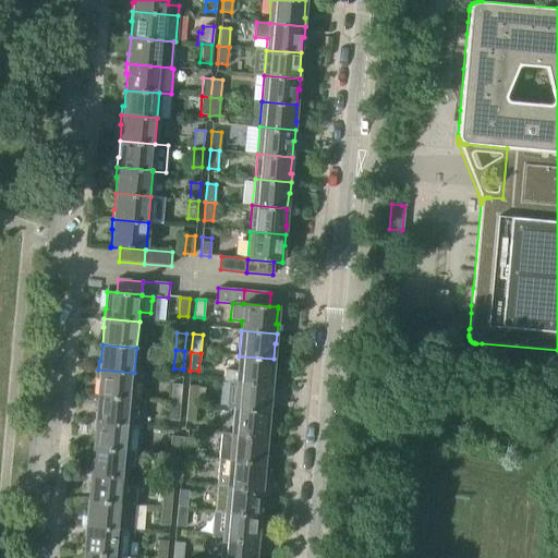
[(223,381),(235,383),(273,386),(273,376),(271,376),(274,359),(239,356),(237,372),(225,370),(223,381)]
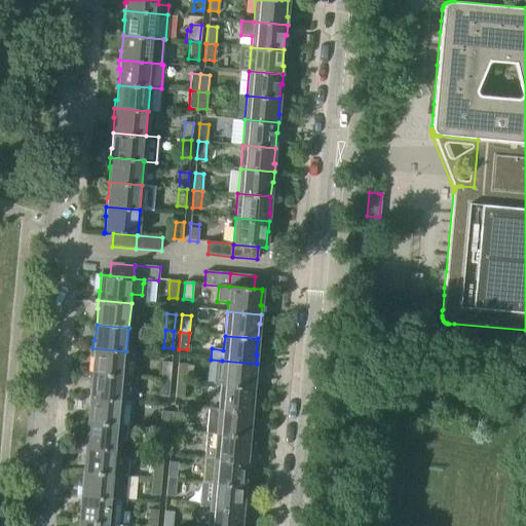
[(94,358),(91,374),(124,376),(126,351),(92,348),(92,358),(94,358)]
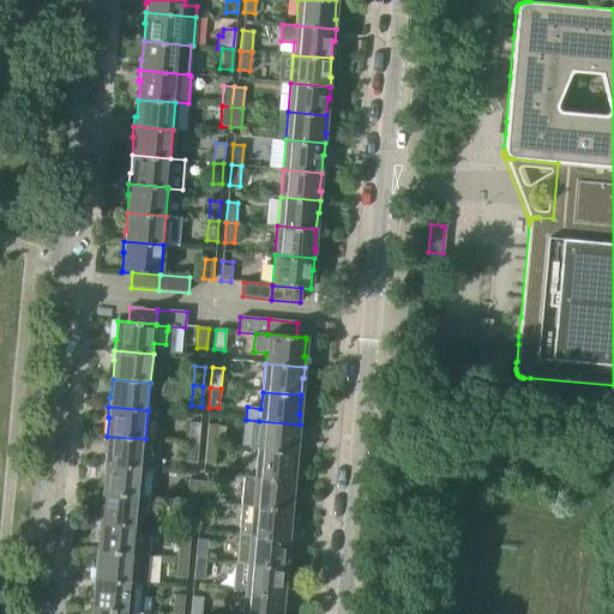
[(259,421),(257,449),(295,452),(298,435),(299,435),(300,425),(259,421)]
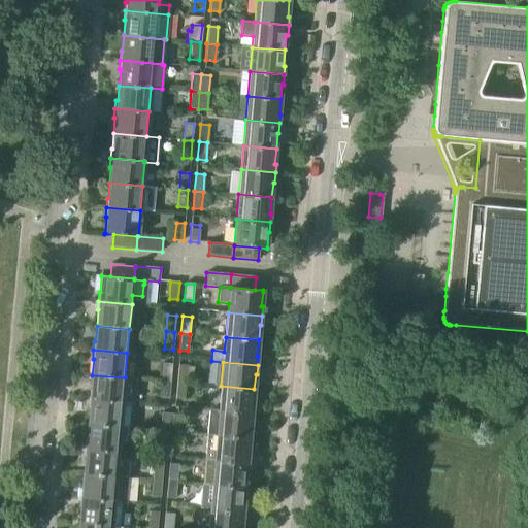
[(163,364),(162,382),(170,382),(172,365),(163,364)]
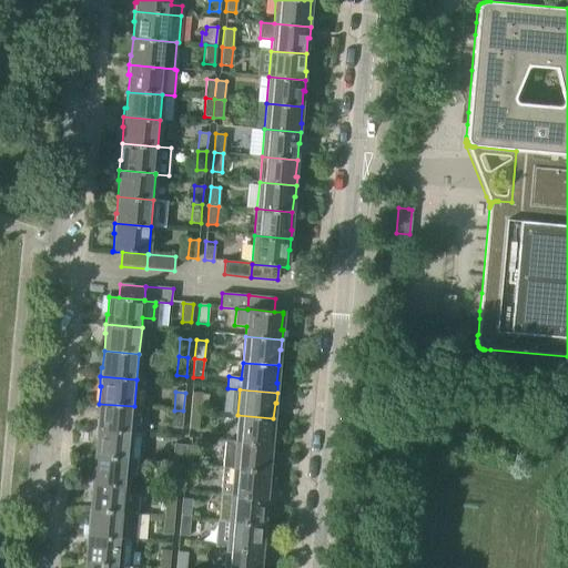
[(192,393),(190,412),(200,413),(201,394),(192,393)]
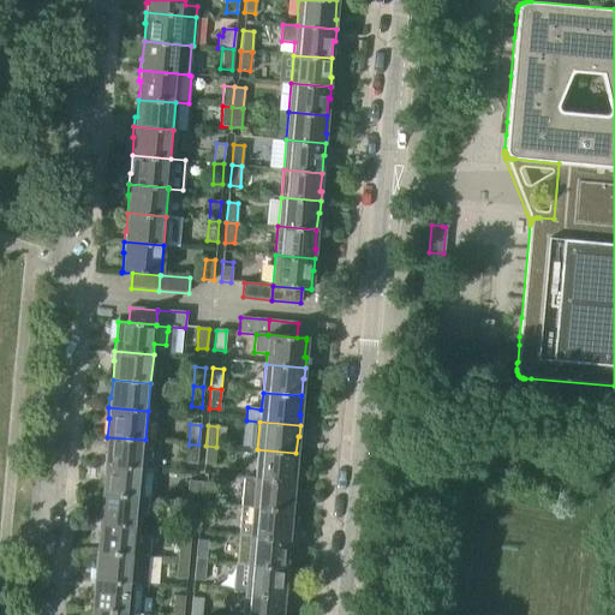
[(105,454),(103,465),(143,469),(156,470),(157,470),(160,441),(145,440),(107,437),(106,454),(105,454)]
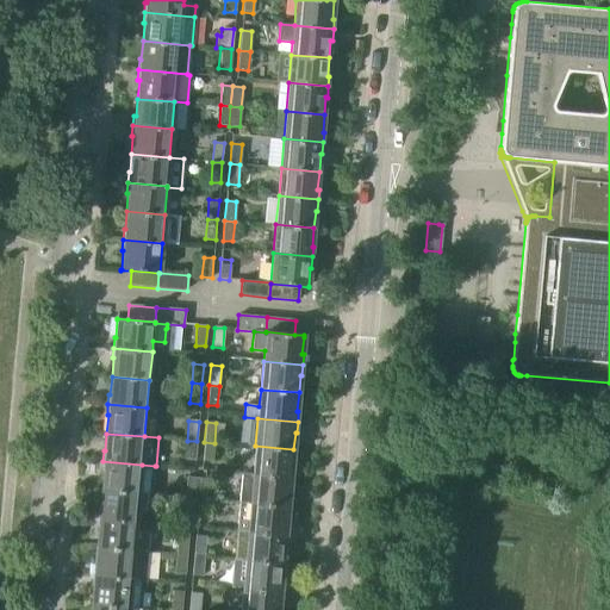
[(197,441),(187,441),(185,460),(195,461),(197,441)]
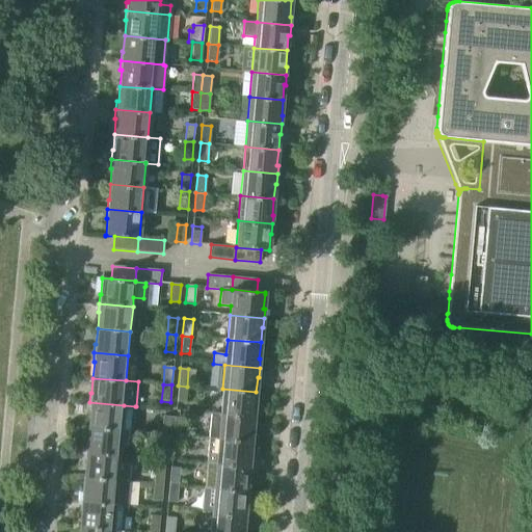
[(187,387),(178,386),(177,403),(185,403),(187,387)]
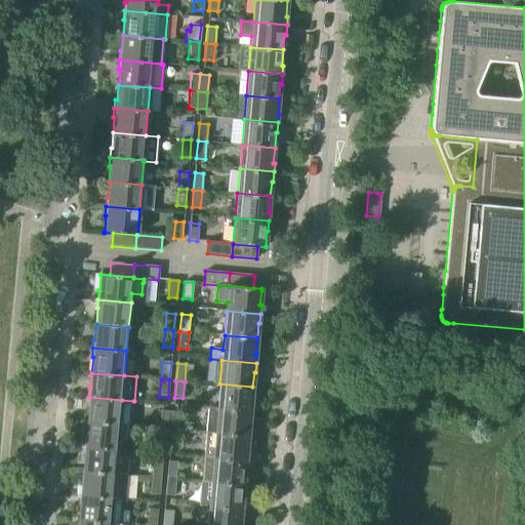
[(219,384),(217,408),(251,411),(252,403),(251,403),(252,387),(219,384)]
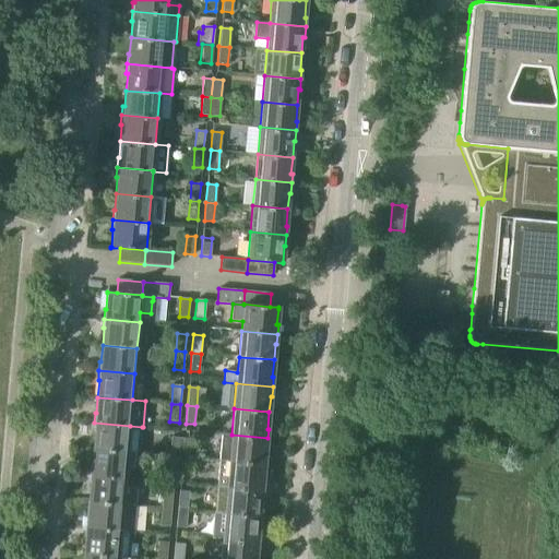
[(93,450),(128,453),(139,454),(142,427),(130,426),(94,423),(93,432),(94,432),(93,450)]
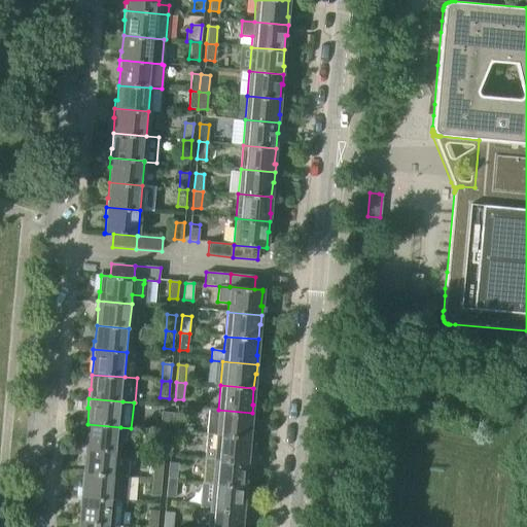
[(209,410),(207,434),(249,437),(250,422),(251,423),(252,413),(218,410),(209,410)]
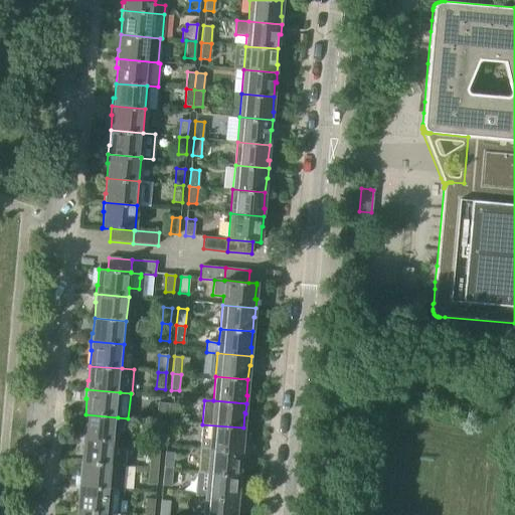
[(158,403),(156,420),(165,420),(166,404),(158,403)]
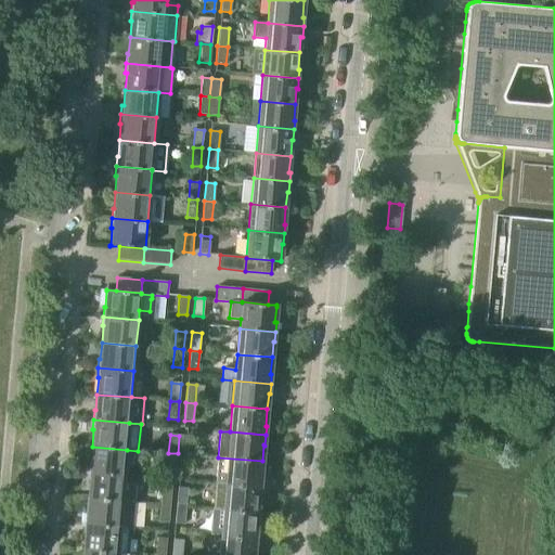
[(179,436),(178,453),(186,454),(189,436),(179,436)]
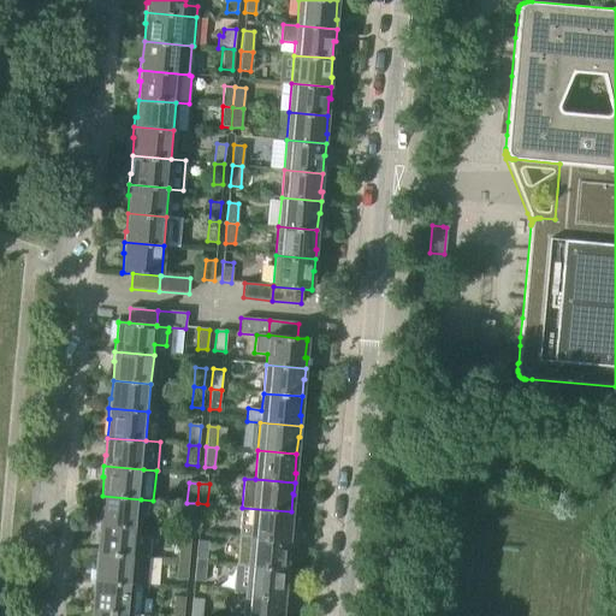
[(100,514),(99,523),(138,527),(141,499),(102,496),(101,514),(100,514)]
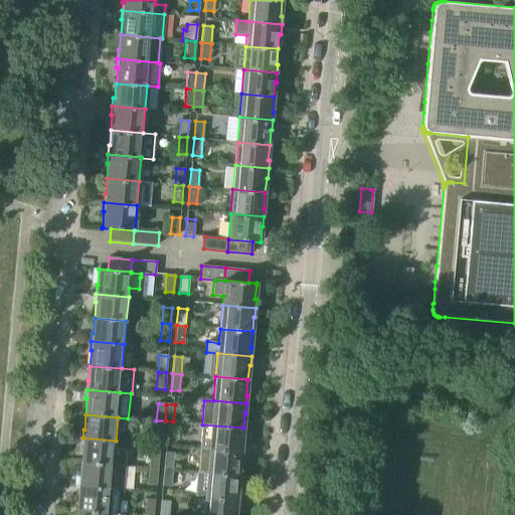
[(155,437),(163,438),(165,420),(156,420),(155,437)]
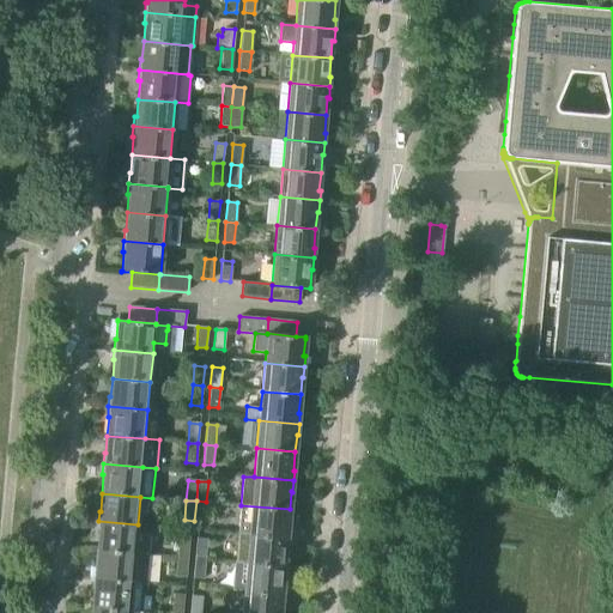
[(196,501),(194,521),(205,522),(206,502),(196,501)]
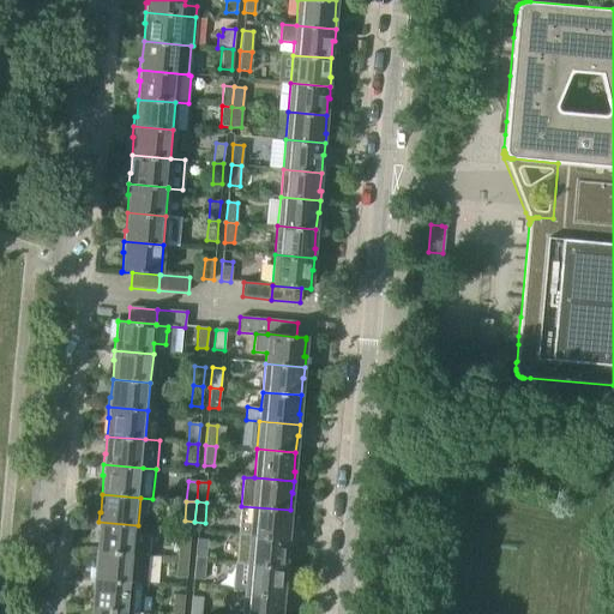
[(290,510),(241,506),(239,534),(250,535),(289,537),(290,529),(289,528),(290,510)]
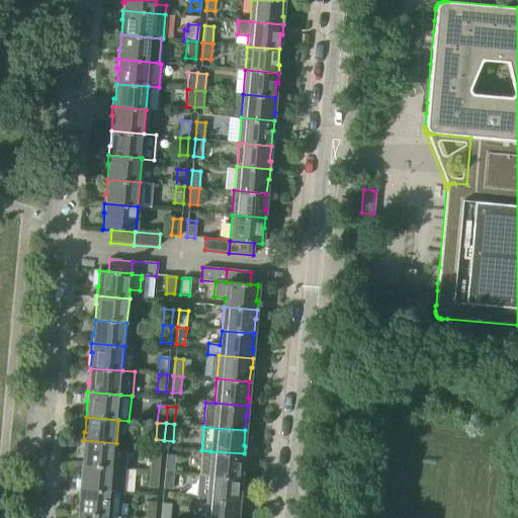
[(83,449),(82,464),(124,468),(125,452),(115,451),(116,443),(83,440),(82,449),(83,449)]
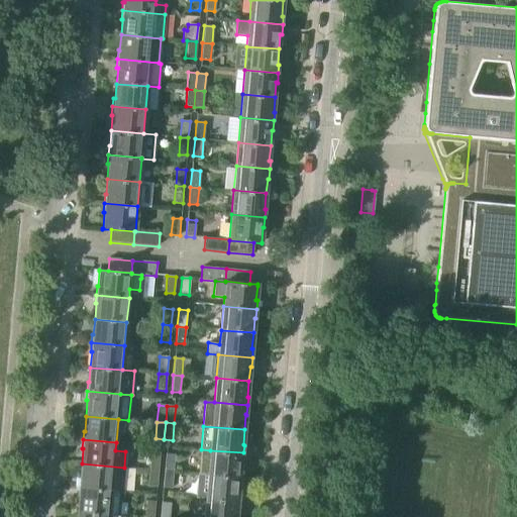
[(210,450),(208,475),(240,477),(241,462),(242,462),(243,452),(210,450)]
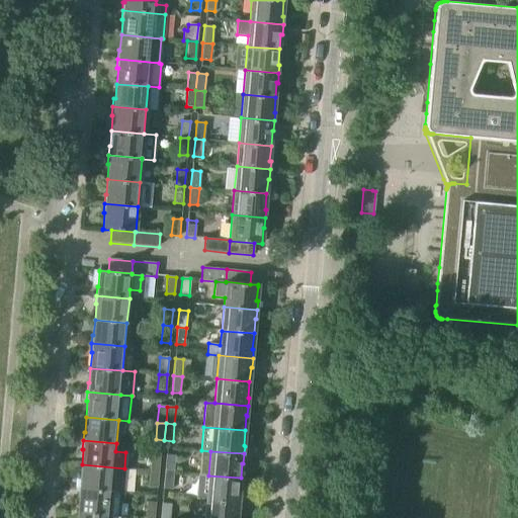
[(151,453),(149,470),(158,471),(160,454),(151,453)]
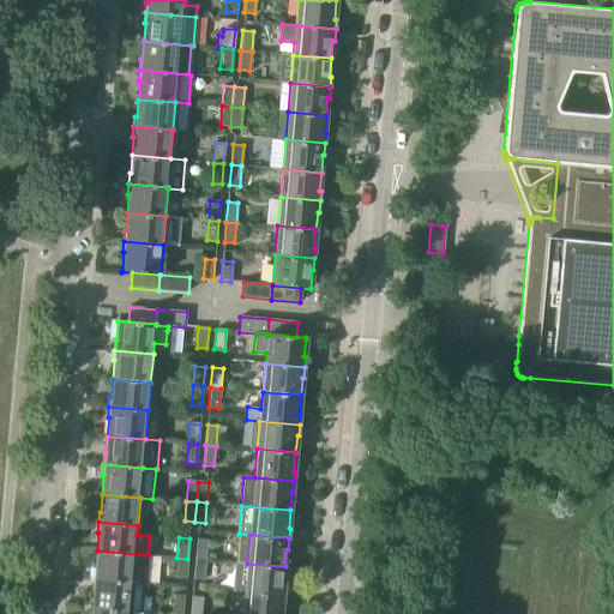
[(197,540),(194,559),(205,560),(206,540),(197,540)]
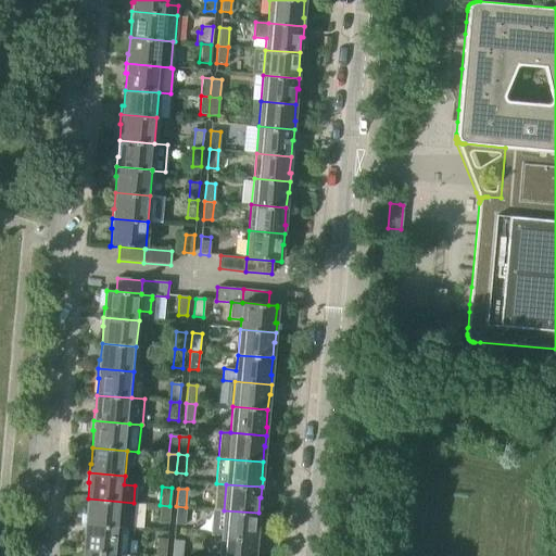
[(85,515),(85,523),(131,528),(131,527),(134,503),(88,498),(86,515),(85,515)]
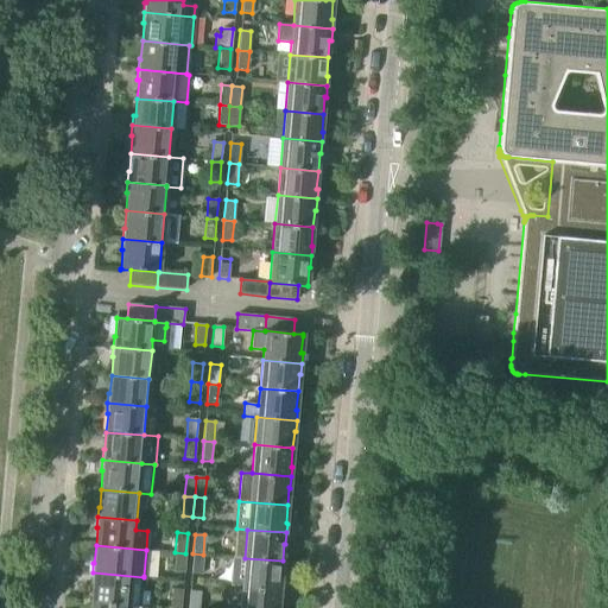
[(185,553),(175,552),(173,571),(184,572),(185,553)]
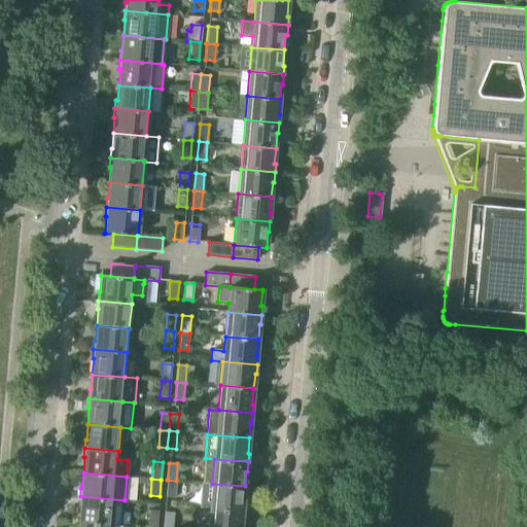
[(176,481),(167,480),(166,497),(174,497),(176,481)]
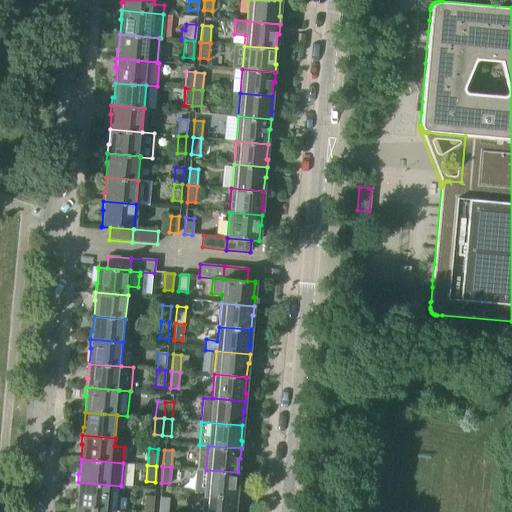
[(194,493),(204,494),(237,497),(238,488),(236,488),(238,472),(206,470),(206,471),(196,470),(194,493)]
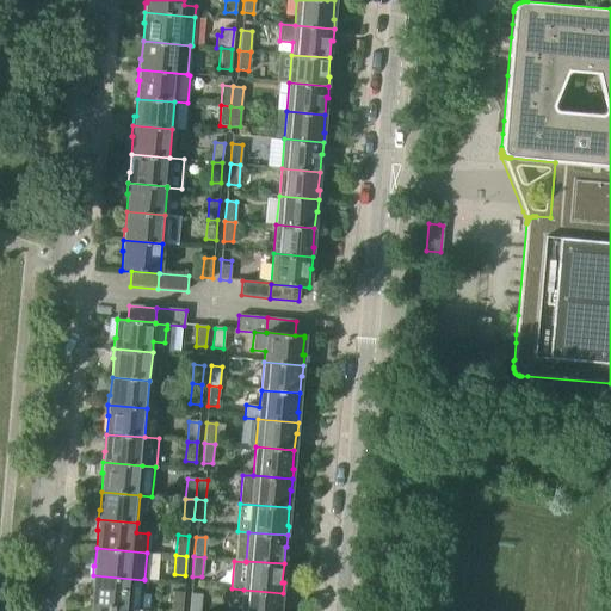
[(93,587),(91,605),(137,609),(140,592),(143,592),(144,580),(93,575),(92,587),(93,587)]
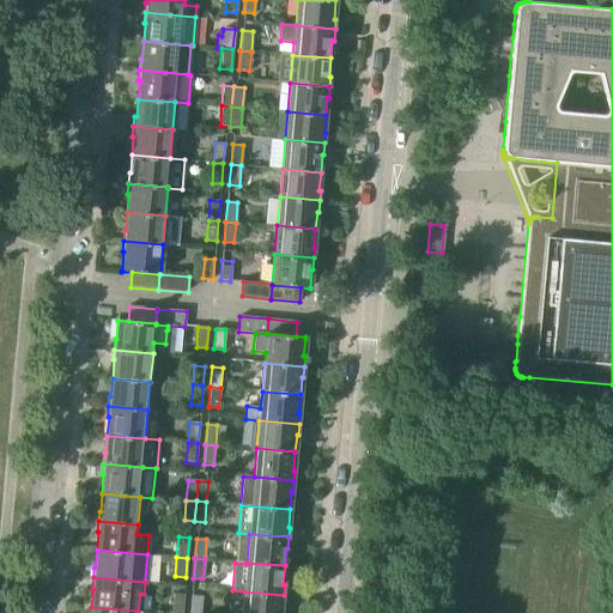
[(244,592),(241,612),(280,612),(281,606),(283,606),(284,595),(244,592)]
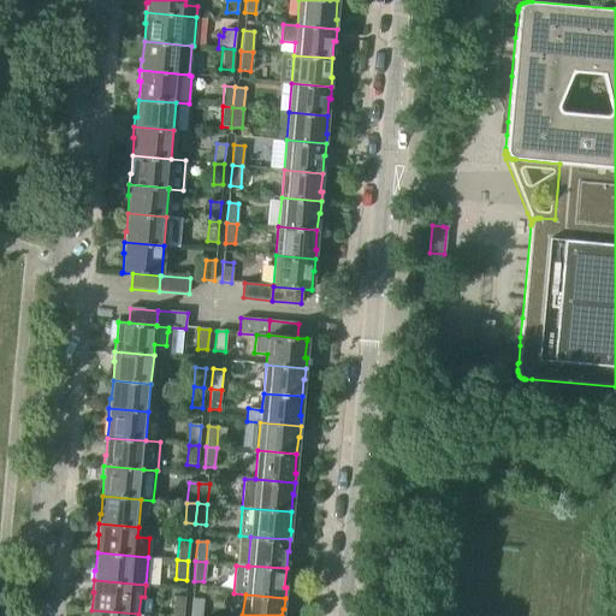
[(175,597),(172,615),(183,615),(184,598),(175,597)]
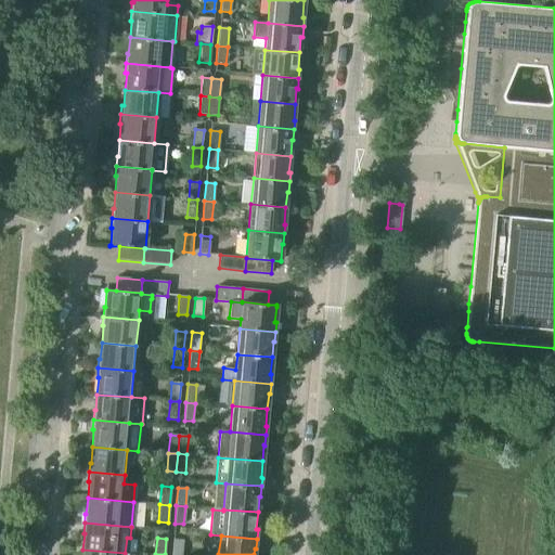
[(172,540),(171,554),(180,554),(182,541),(172,540)]
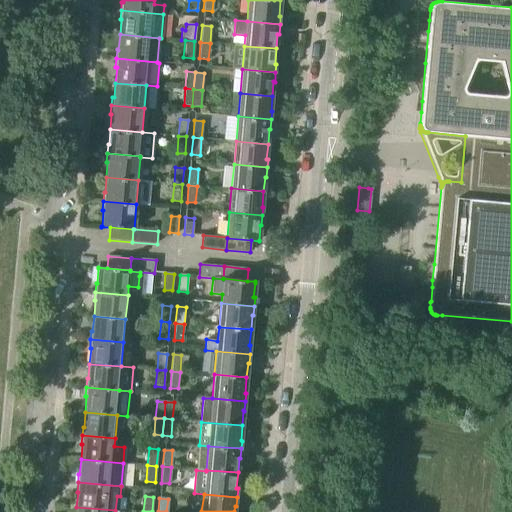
All buildings are outlined.
